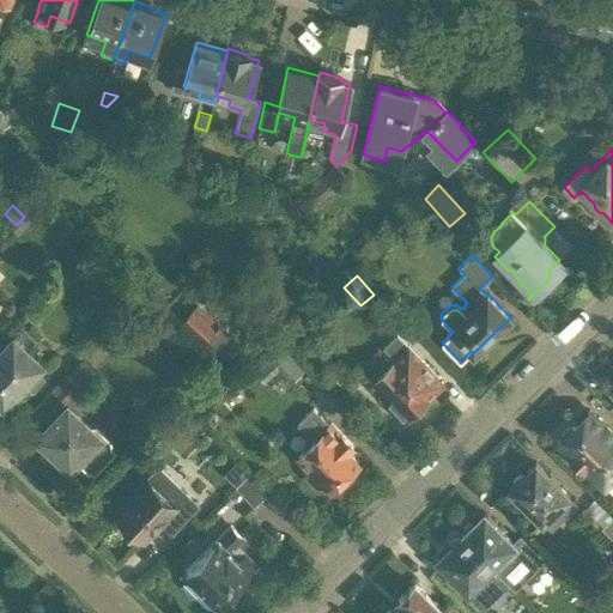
[(204,344),(216,329),(210,323),(213,320),(196,305),(180,323),(204,344)]
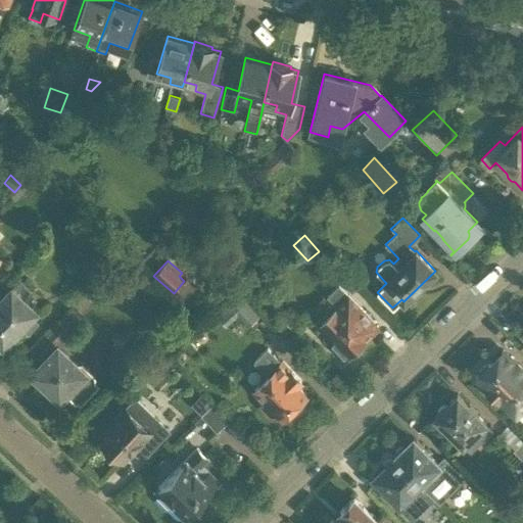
[(187,278),(184,281),(174,293),(189,307),(202,292),(187,278)]
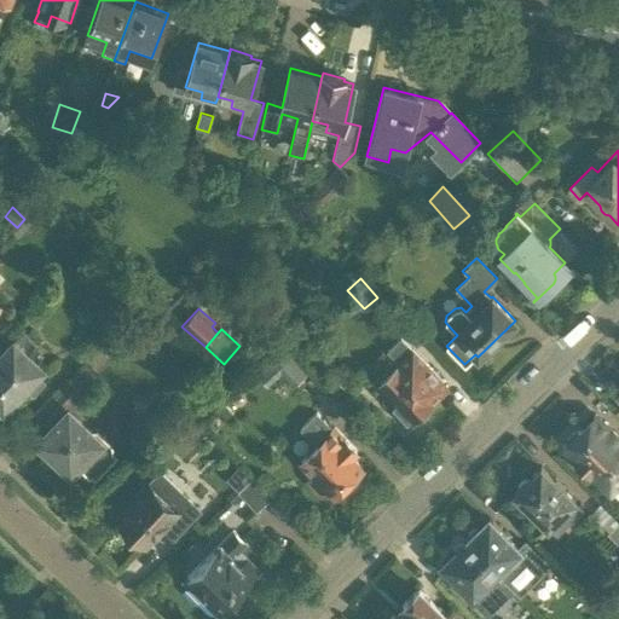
[(23,330),(15,340),(13,339),(0,353),(0,406),(1,408),(4,410),(24,387),(33,394),(44,382),(36,375),(44,366),(29,354),(39,343),(23,330)]
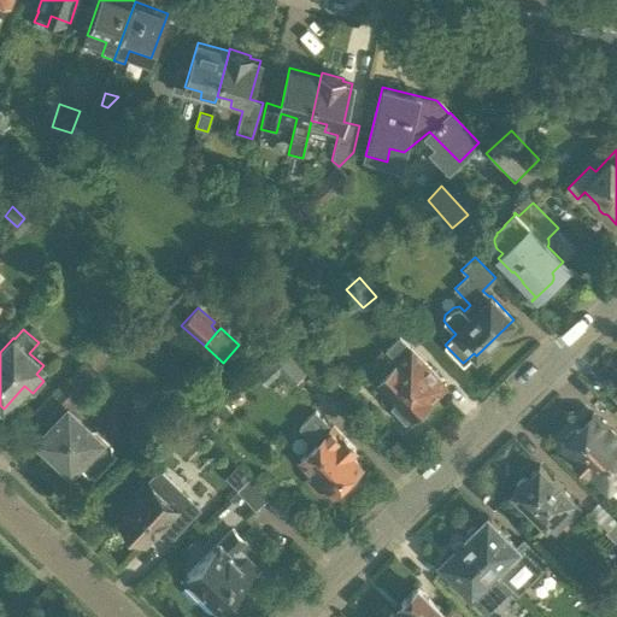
[(446,385),(411,348),(400,338),(387,350),(397,360),(378,378),(398,399),(391,406),(405,423),(446,385)]
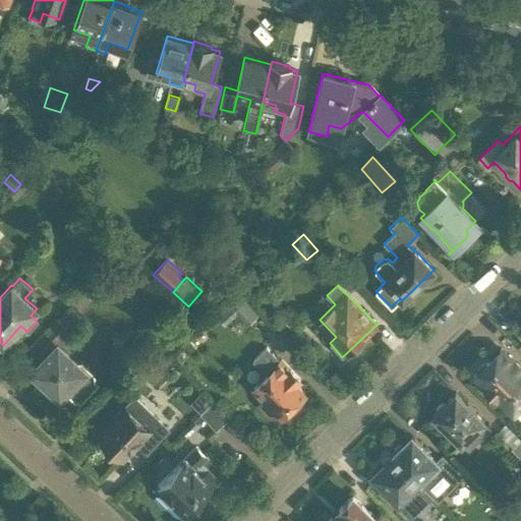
[(229,319),(234,313),(245,326),(257,314),(236,291),(219,307),(229,319)]
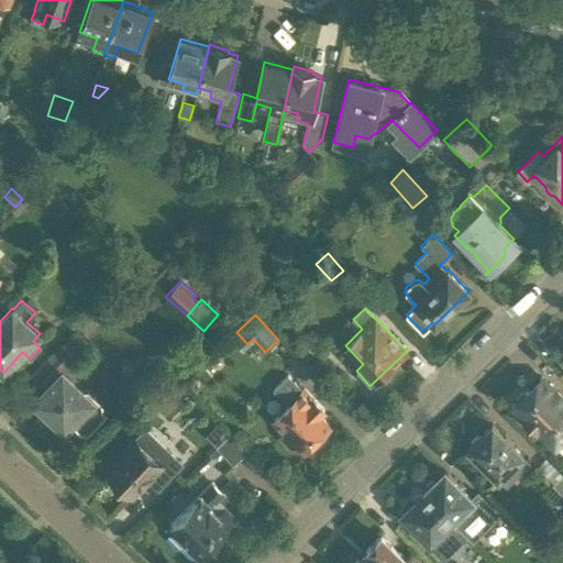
[(298,352),(309,363),(317,354),(305,344),(298,352)]
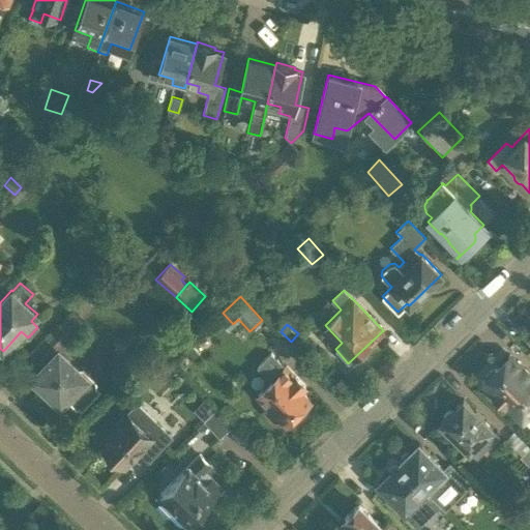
[(78,366),(66,357),(72,351),(64,344),(39,369),(31,377),(60,405),(69,395),(70,402),(80,411),(100,388),(96,384),(96,379),(83,366),(78,366)]
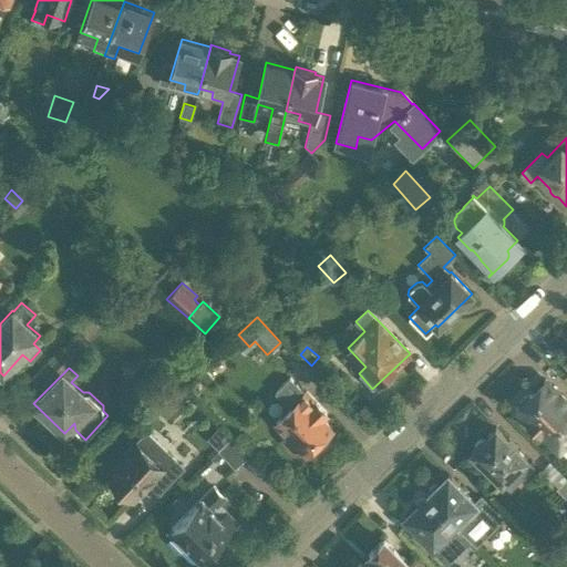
[(327,413),(307,393),(298,383),(286,395),(294,404),(275,423),(287,435),(281,442),(294,454),(300,447),(305,453),(331,426),(322,418),(327,413)]
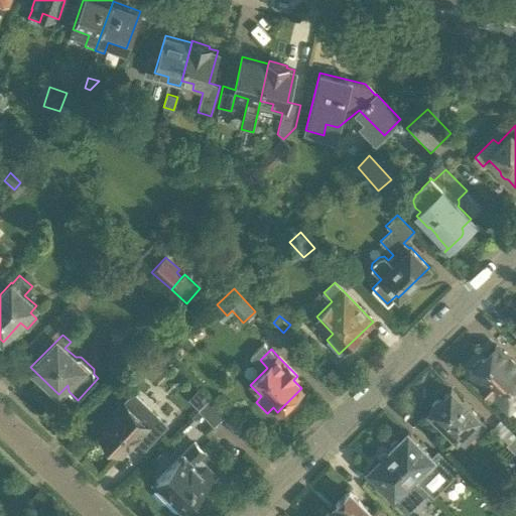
[(515,365),(500,349),(487,362),(483,359),(482,360),(478,360),(473,365),(473,369),(470,372),(509,411),(515,404),(515,365)]
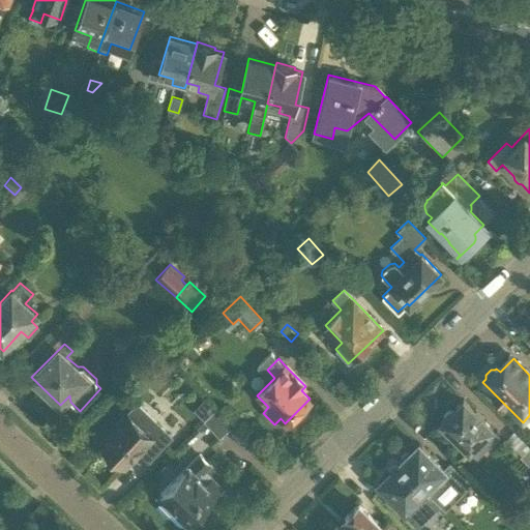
[(492,429),(463,399),(439,422),(468,451),(469,450),(476,458),(489,445),(499,436),(492,429)]
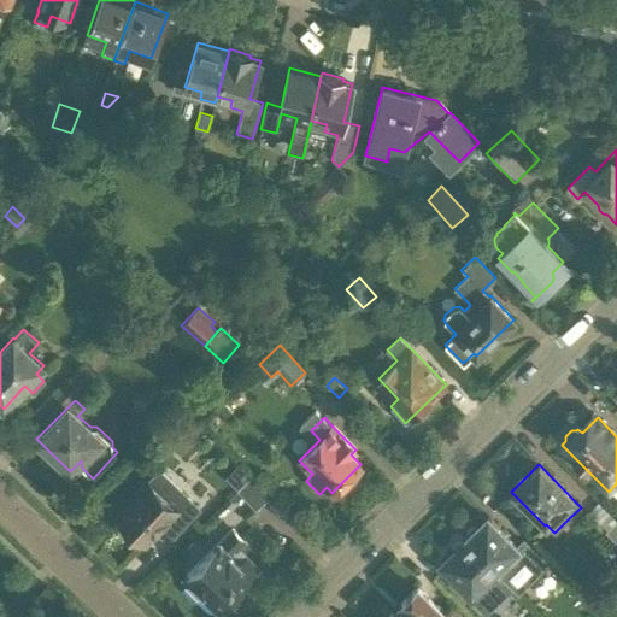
[(131,528),(130,533),(136,539),(141,538),(145,541),(158,527),(169,536),(166,539),(168,540),(198,509),(159,471),(117,515),(131,528)]
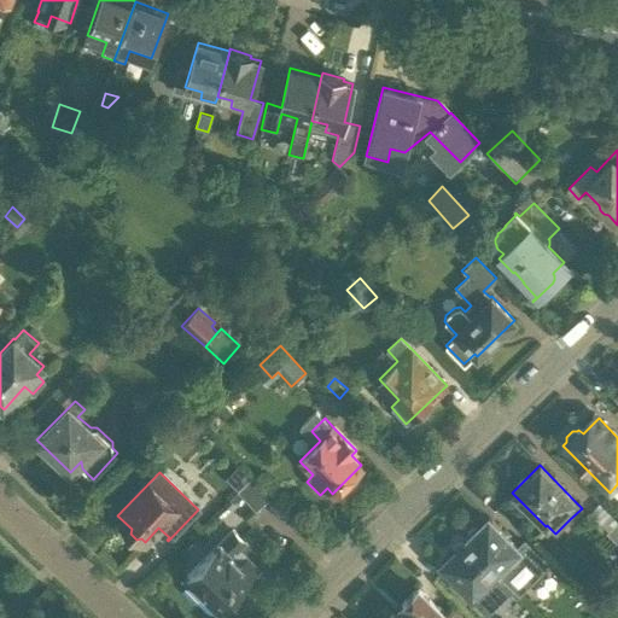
[(256,511),(269,499),(270,497),(251,478),(237,491),(256,511)]
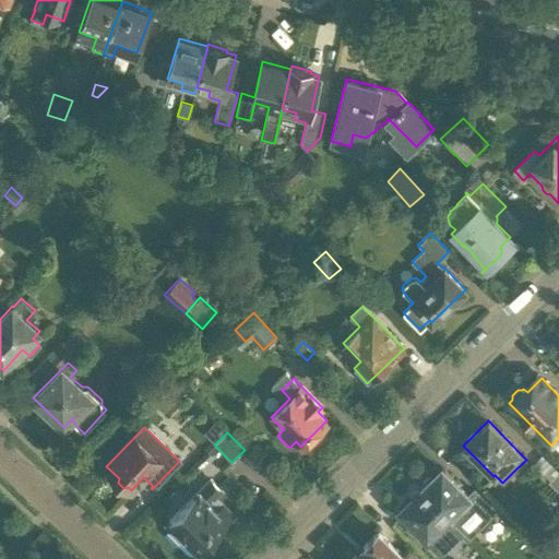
[(441,466),(419,488),(454,523),(467,536),(488,515),(480,509),(487,502),(474,488),(468,494),(441,466)]
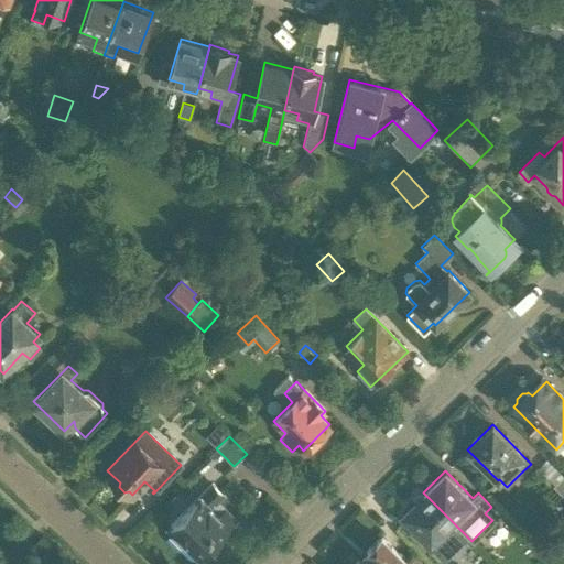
[(553,486),(563,497),(563,475),(563,476),(553,486)]
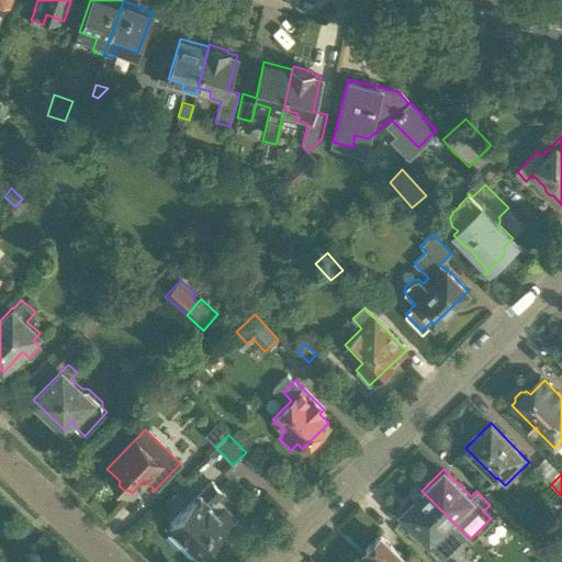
[(215,502),(224,493),(211,482),(169,525),(173,529),(169,534),(180,544),(184,539),(200,554),(234,519),(215,502)]
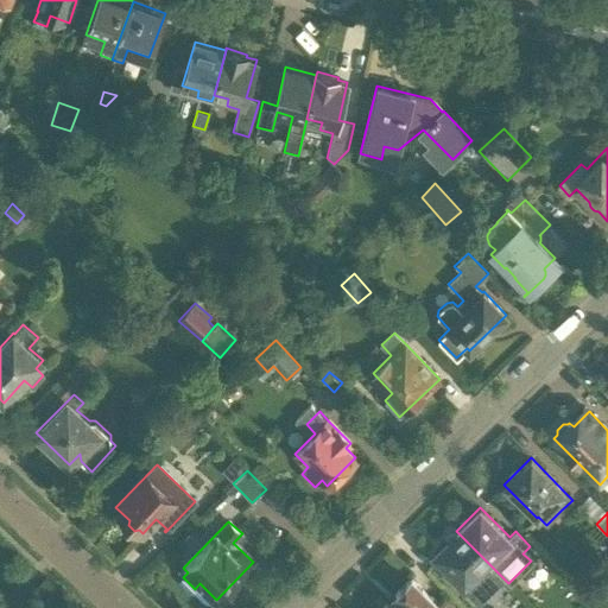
[(494,569),(456,531),(432,553),(464,587),(464,586),(473,595),(483,586),(480,582),(494,569)]
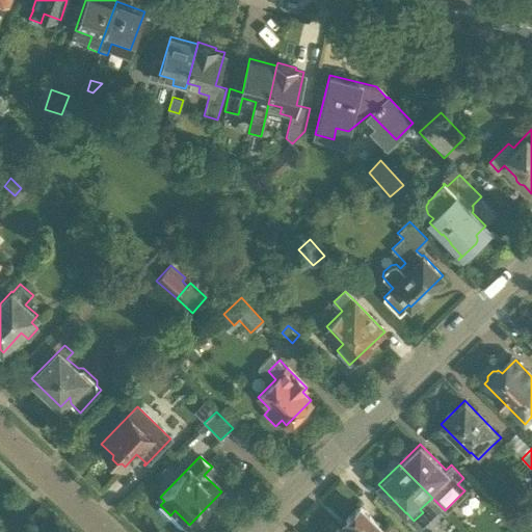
[(520,500),(508,510),(519,523),(531,512),(520,500)]
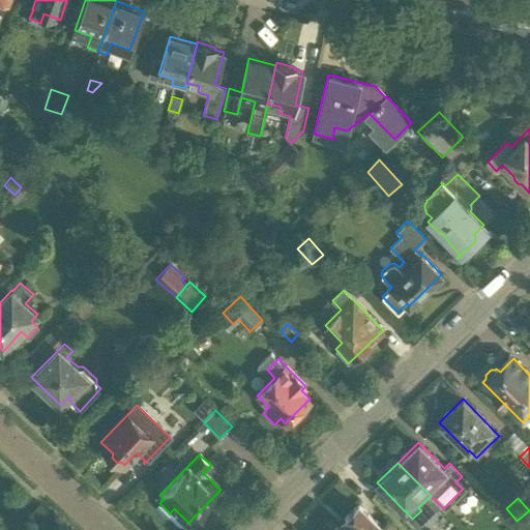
[(341,522),(348,529),(383,529),(381,528),(382,527),(358,504),(341,522)]
